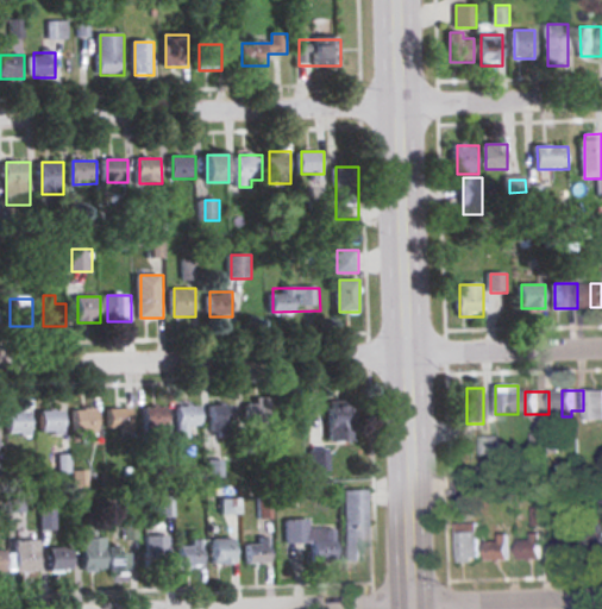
[(275,400),(249,400),(249,425),(275,425),(275,400)]
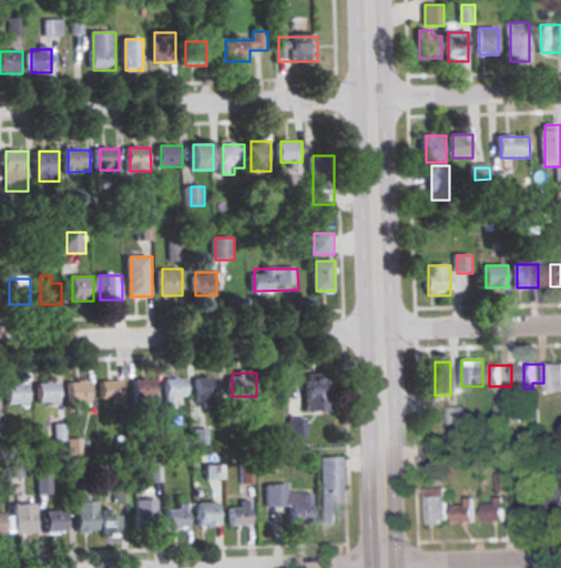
[(190,397),(190,378),(167,378),(167,409),(180,409),(180,397),(190,397)]
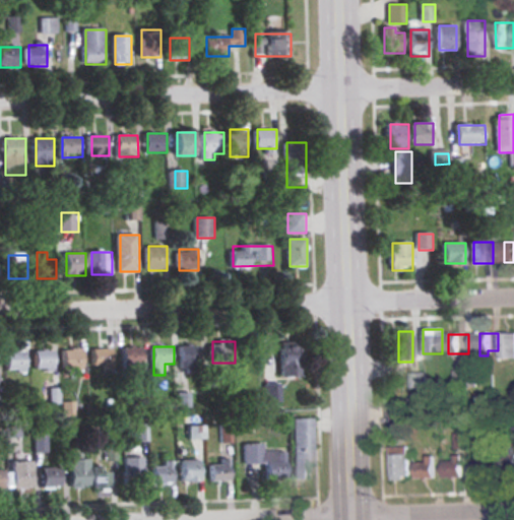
[(182,346),(182,367),(189,367),(189,376),(202,376),(202,346),(182,346)]
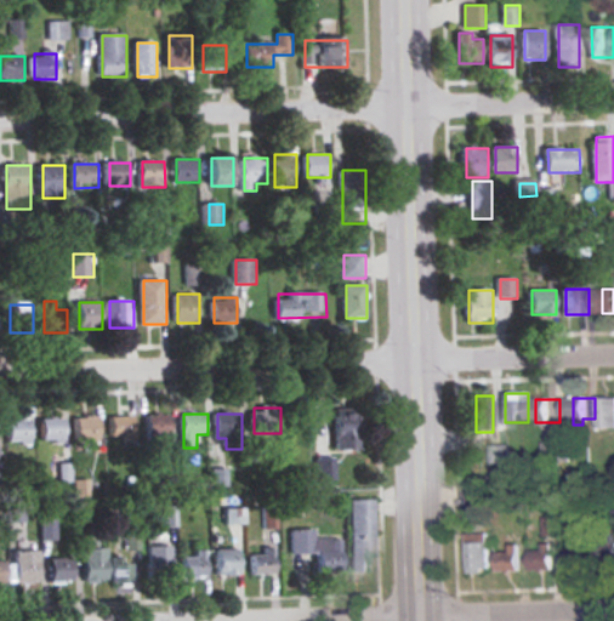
[(360,451),(360,414),(337,414),(337,453),(360,451)]
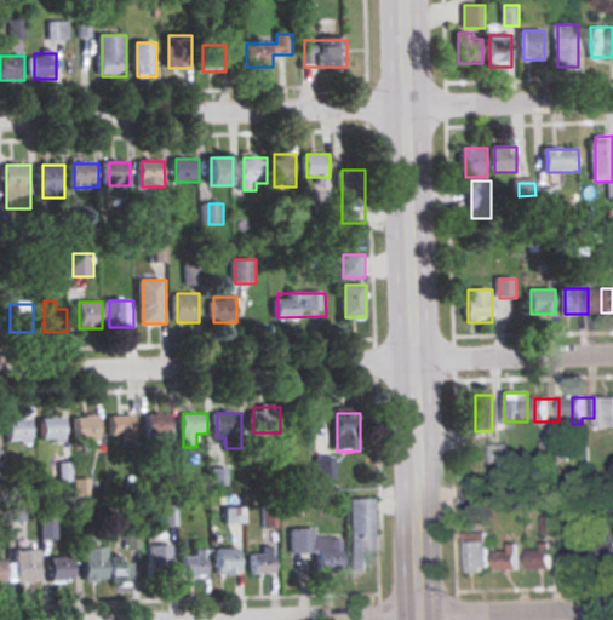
[(149,414),(149,436),(172,436),(172,414),(149,414)]
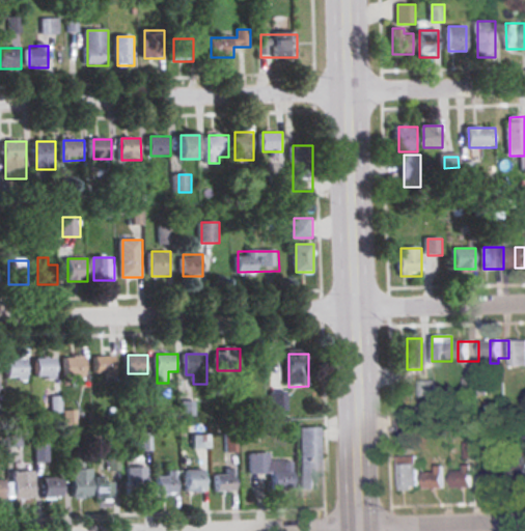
[(117,356),(97,356),(97,374),(117,374),(117,356)]
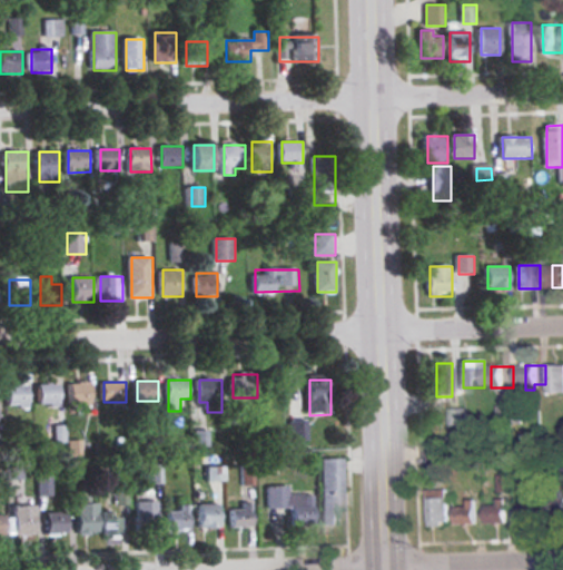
[(11,383),(11,409),(31,409),(31,383),(11,383)]
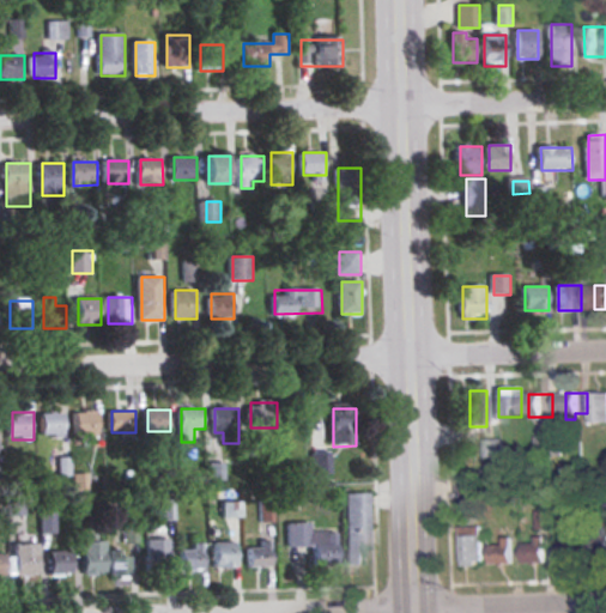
[(79,437),(101,436),(100,412),(78,412),(79,437)]
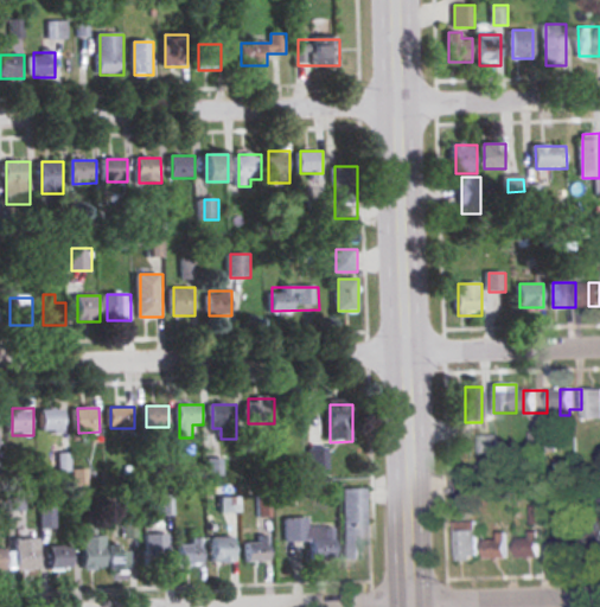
[(44,433),(68,433),(68,409),(44,409),(44,433)]
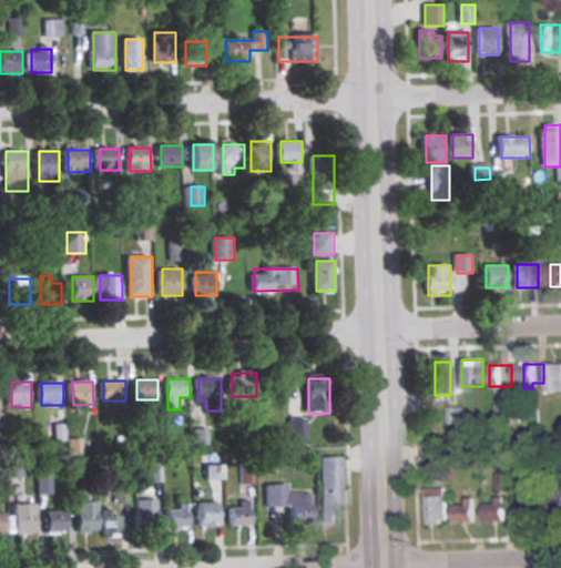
[(323,524),(344,524),(344,458),(323,458),(323,524)]
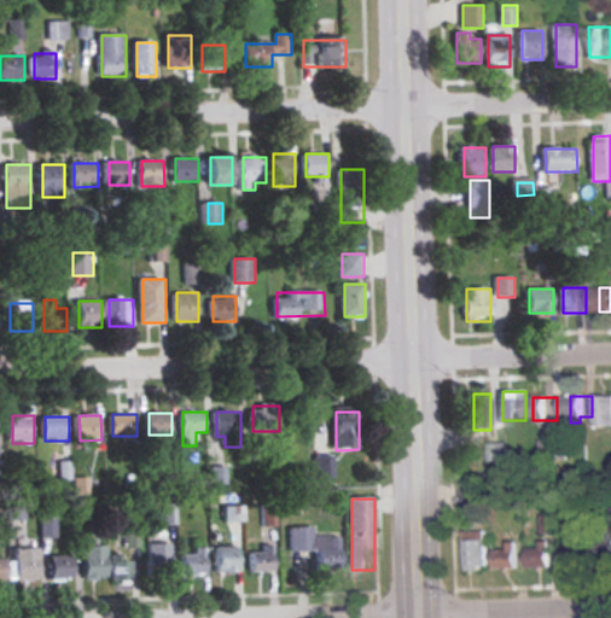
[(27,520),(27,502),(12,502),(12,520),(27,520)]
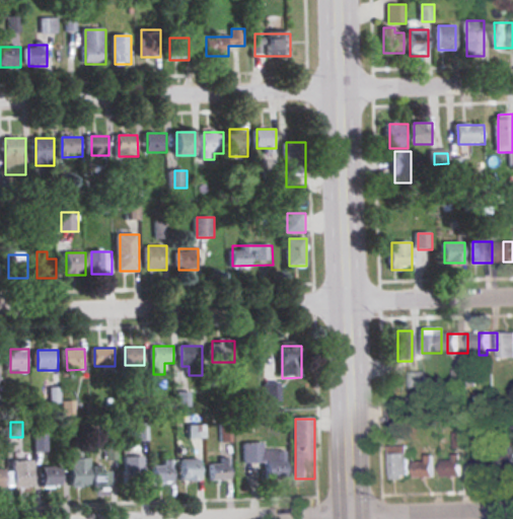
[(150,441),(150,424),(136,424),(136,441),(150,441)]
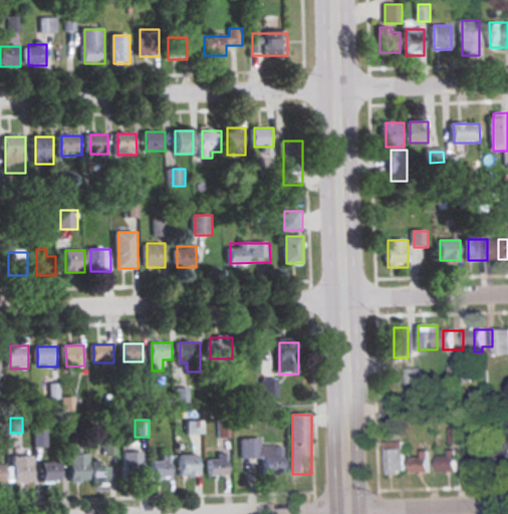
[(38,447),(49,446),(48,432),(38,432),(38,447)]
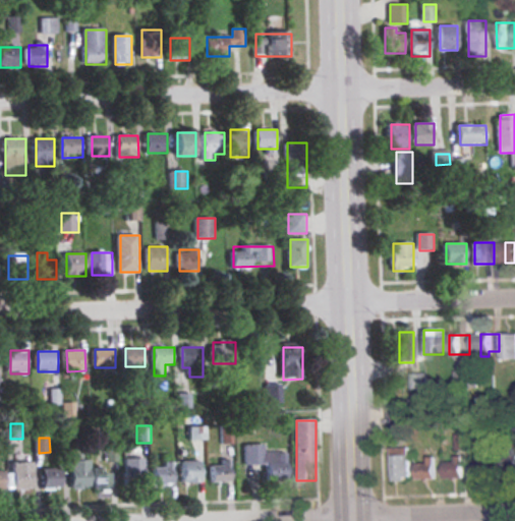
[(266,453),(266,445),(246,446),(246,467),(268,466),(268,480),(288,479),(287,453),(266,453)]
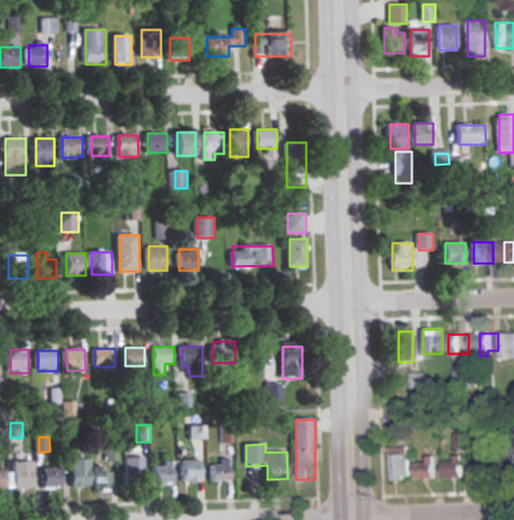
[(399,480),(418,480),(418,447),(399,447),(399,480)]
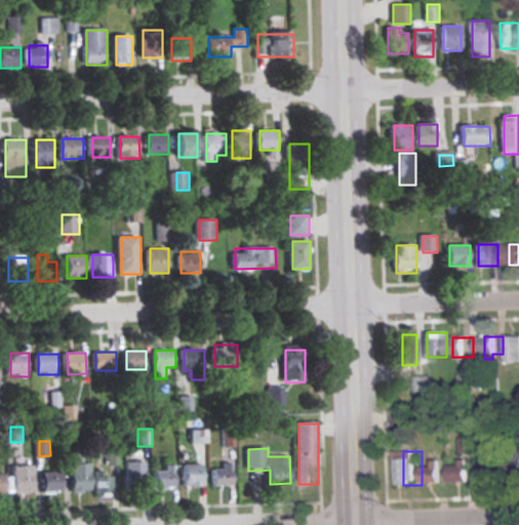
[(86,457),(73,457),(73,492),(93,492),(93,462),(86,462),(86,457)]
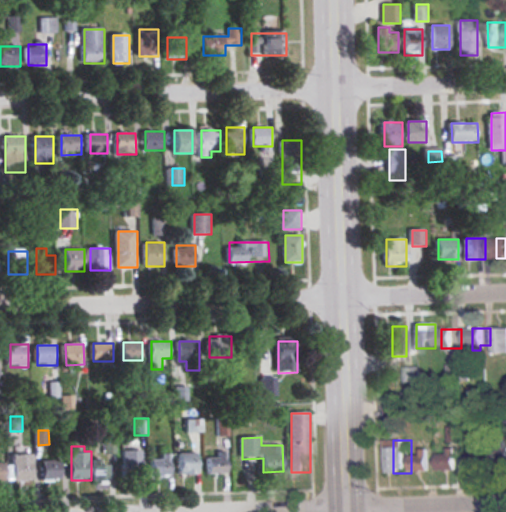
[(474,447),(474,470),(492,470),(492,447),(474,447)]
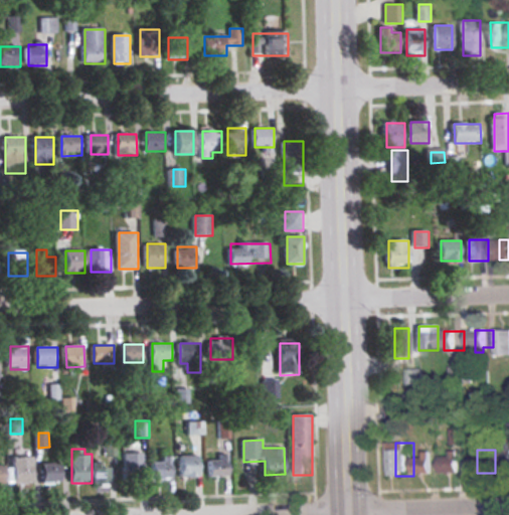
[(467,451),(450,451),(450,473),(467,473),(467,451)]
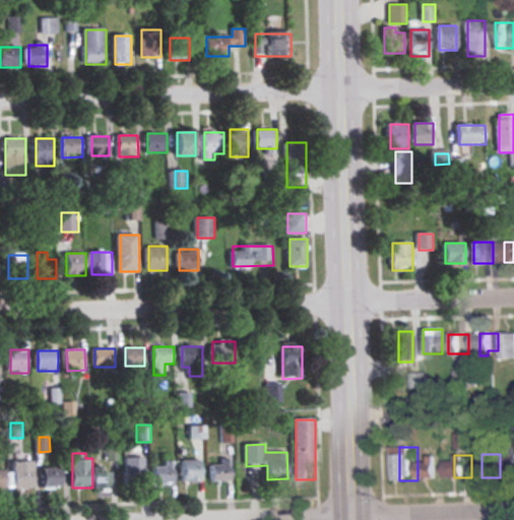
[(443,456),(425,456),(425,478),(443,478),(443,456)]
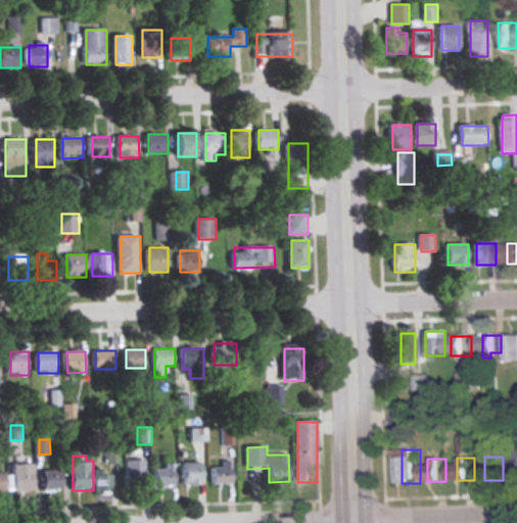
[(128,487),(147,487),(147,461),(128,461),(128,487)]
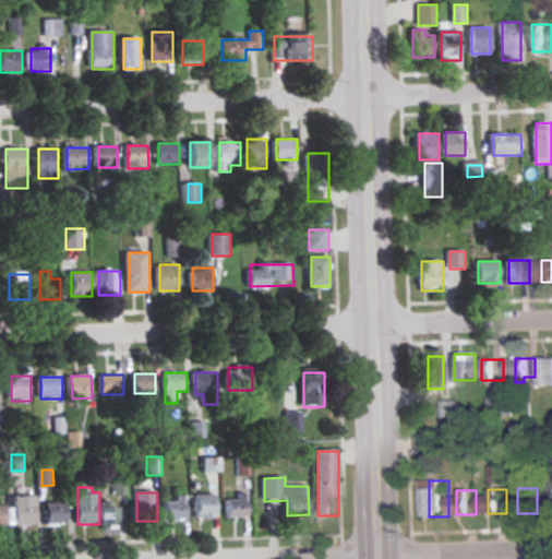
[(228,499),(228,519),(248,519),(248,494),(237,494),(237,499),(228,499)]
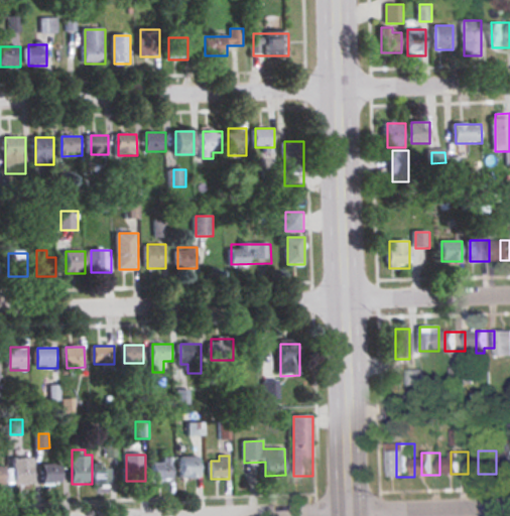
[(181,457),(181,479),(199,479),(199,457),(181,457)]
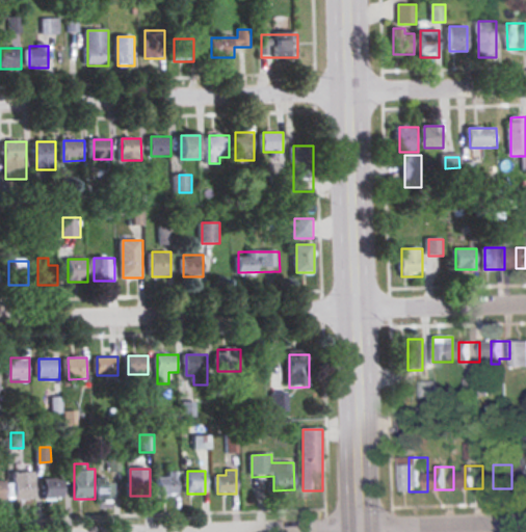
[(36,500),(36,472),(17,472),(17,500),(36,500)]
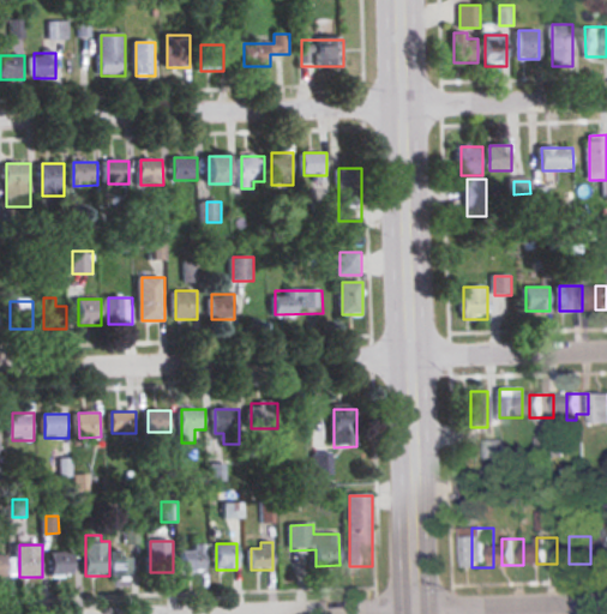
[(206,545),(194,545),(194,551),(184,551),(184,571),(206,571),(206,545)]
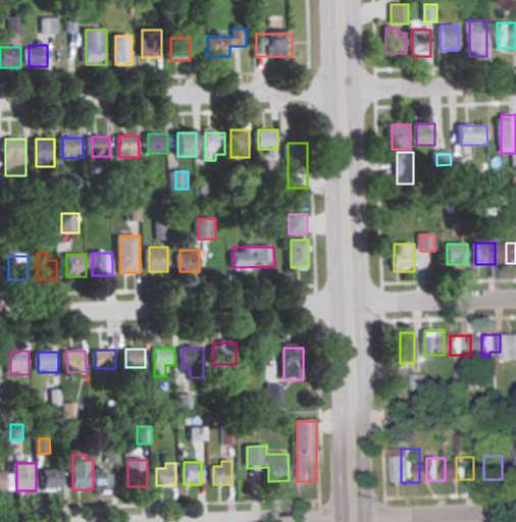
[(44,488),(63,488),(63,470),(44,470),(44,488)]
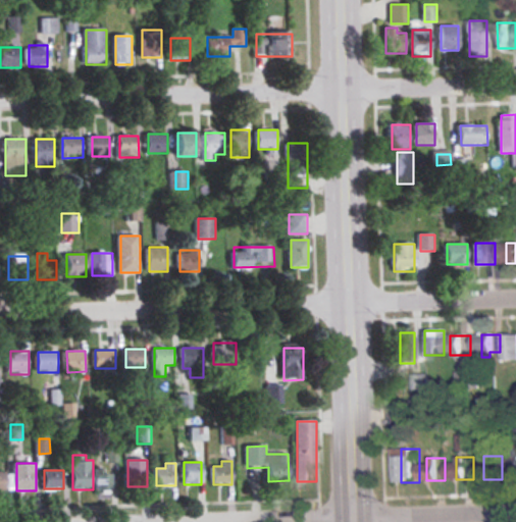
[(114,473),(99,474),(99,491),(114,491),(114,473)]
